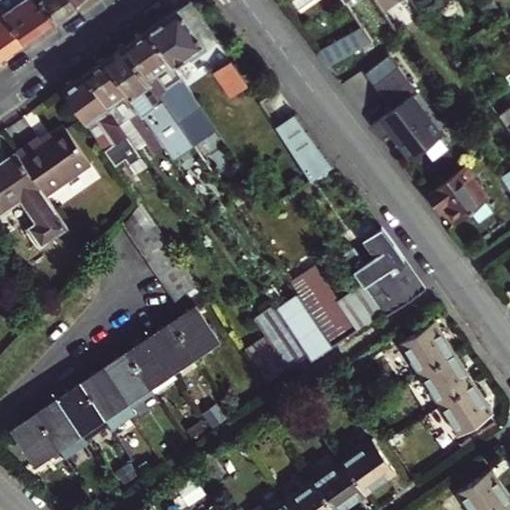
[(0,12),(22,44),(55,21),(40,0),(0,0),(0,12)]
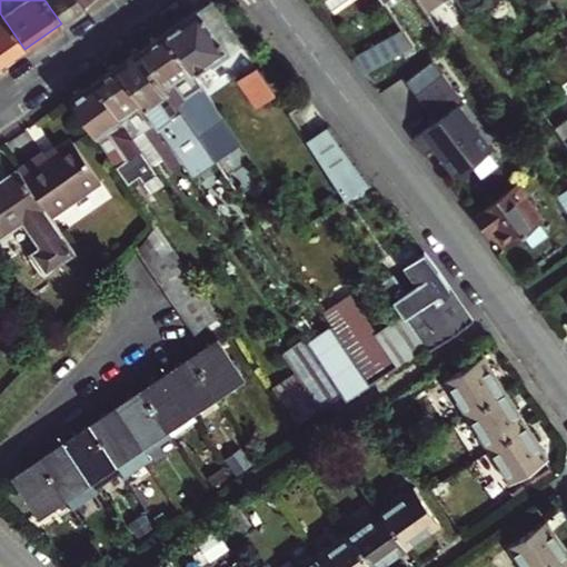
[(45,0),(61,23),(83,8),(78,0),(45,0)]
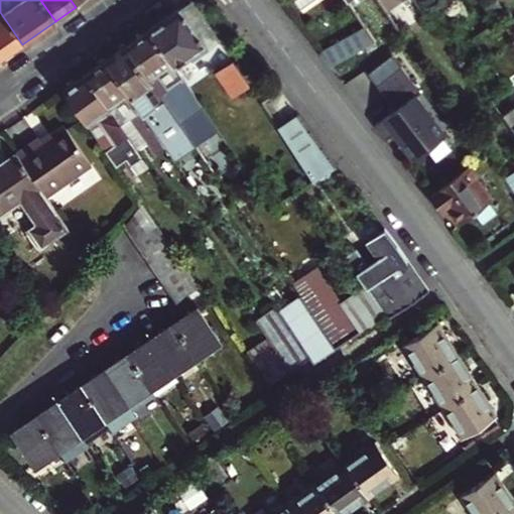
[(313,0),(293,0),(300,10),(313,0)]
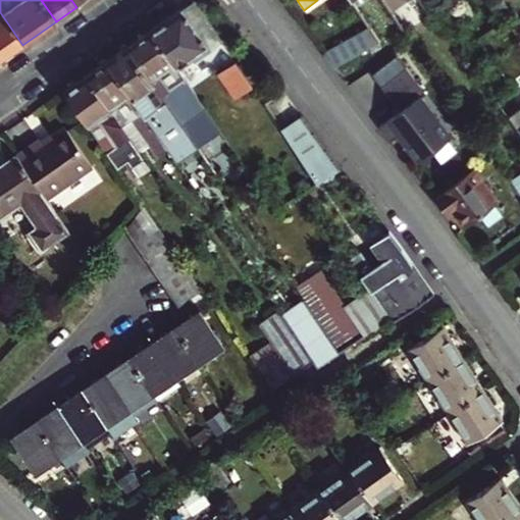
[(349,0),(351,2),(366,24),(378,42),(387,36),(363,0),(349,0)]
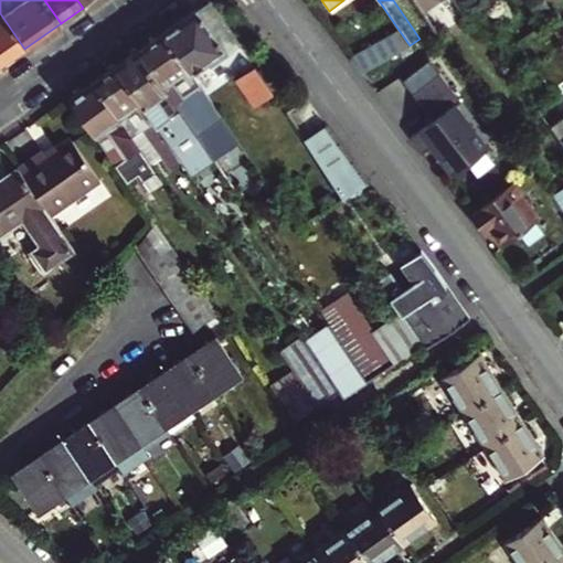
[(209,4),(195,13),(226,57),(234,52),(209,4)]
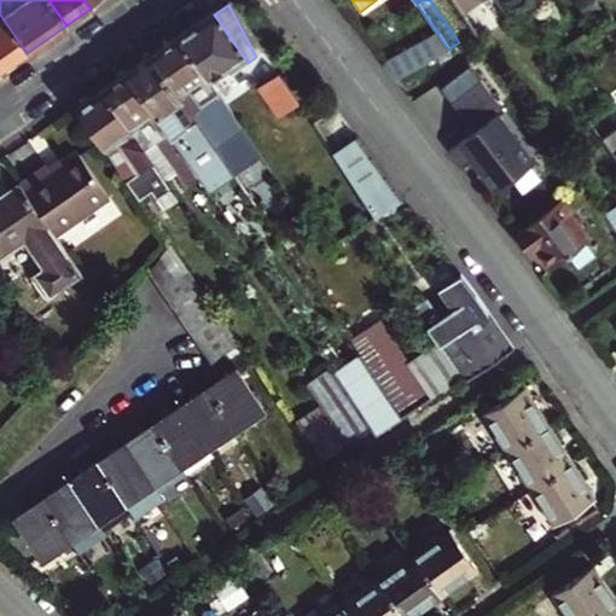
[(0,71),(27,53),(0,15),(0,71)]
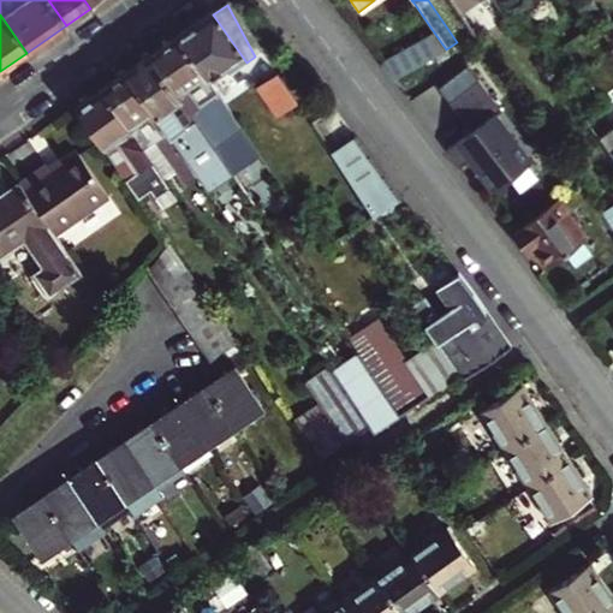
[(251,70),(247,63),(213,15),(176,40),(214,96),(251,70)]
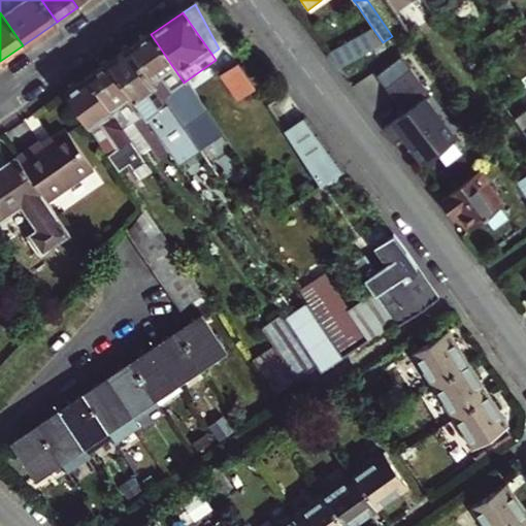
[(383,42),(370,25),(325,55),(337,71),(383,42)]
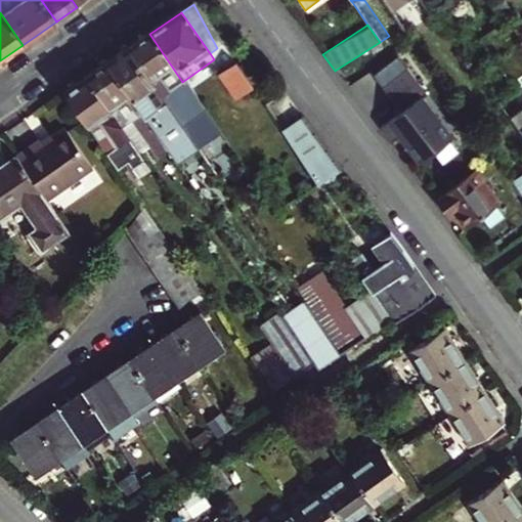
[(182,82),(149,34),(127,49),(179,124),(197,149),(219,135),(182,82)]
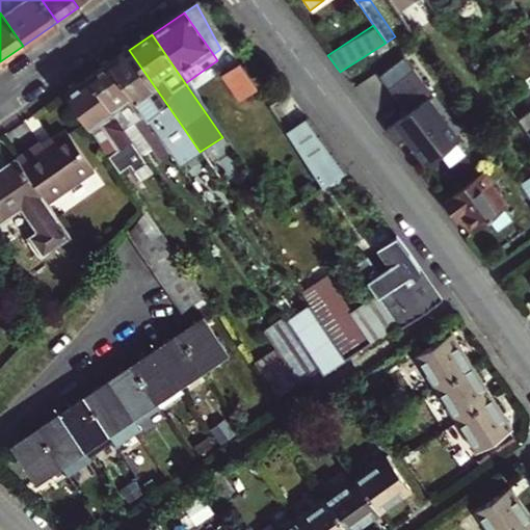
[(129,50),(107,64),(171,159),(178,167),(200,152),(182,126),(129,50)]
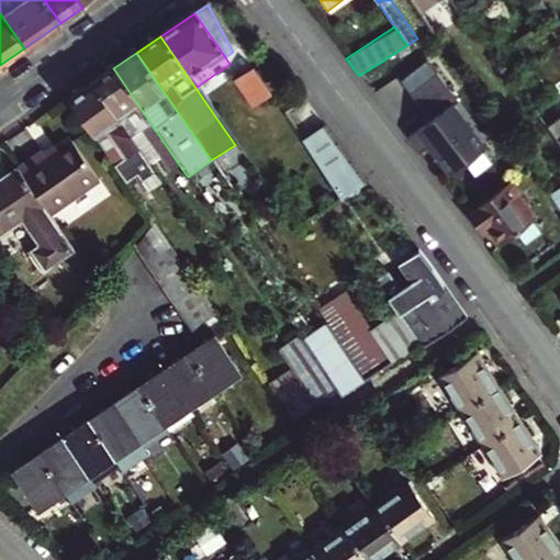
[(113,68),(91,84),(132,144),(153,175),(164,167),(170,176),(181,168),(113,68)]
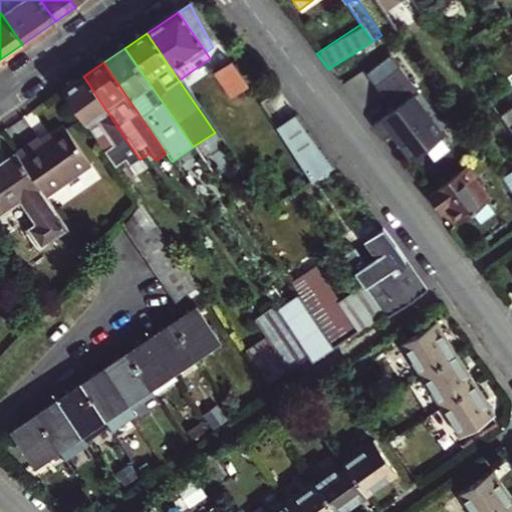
[(220,102),(227,98),(237,93),(223,66),(206,75),(220,102)]
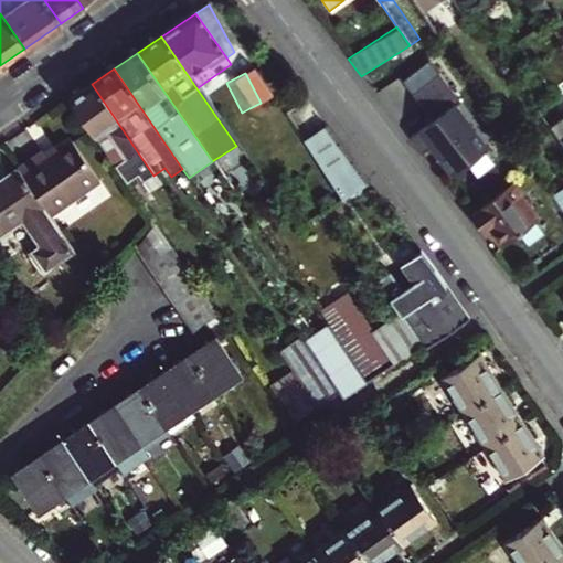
[(438,77),(411,98),(431,125),(410,141),(422,158),(431,151),(452,180),(486,153),(454,110),(459,106),(438,77)]
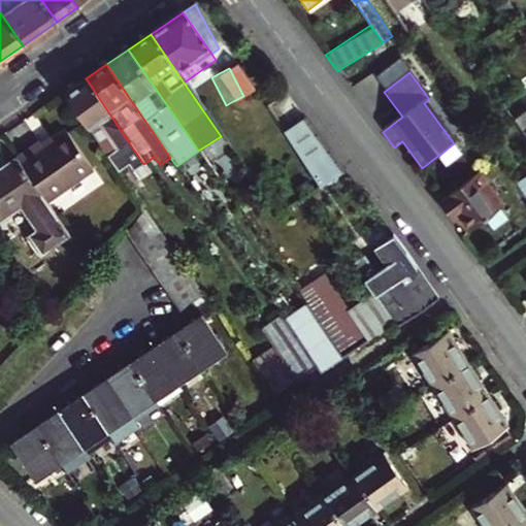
[(124,135),(86,78),(63,94),(122,178),(131,172),(135,178),(148,170),(124,135)]
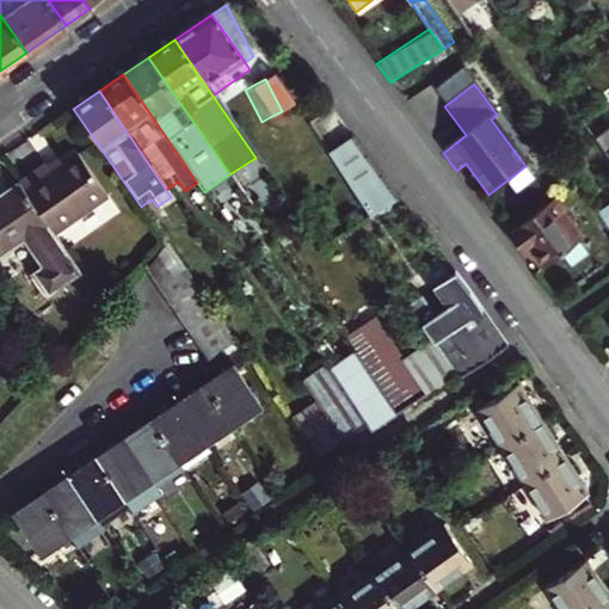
[(288,121),(282,111),(270,117),(276,128),(288,121)]
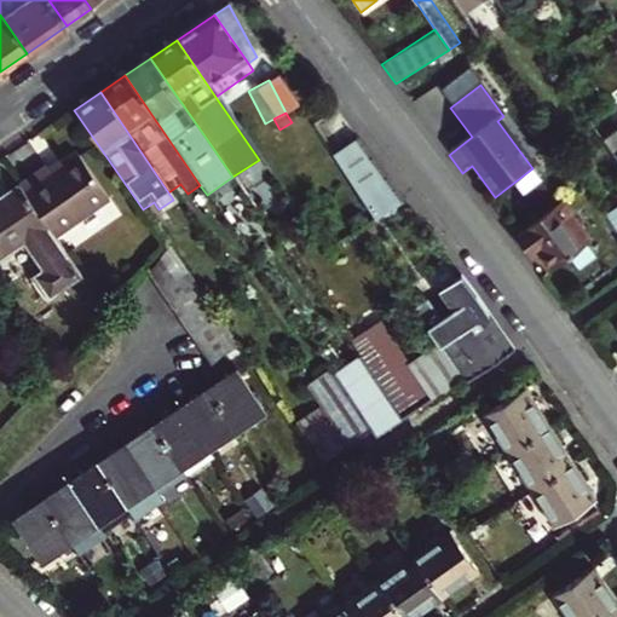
[(616,130),(601,140),(616,162),(616,130)]
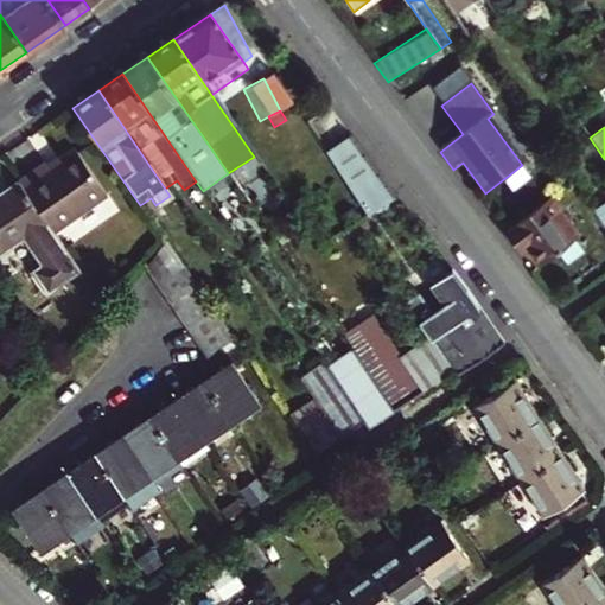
[(396,199),(351,141),(329,158),(365,217),(396,199)]
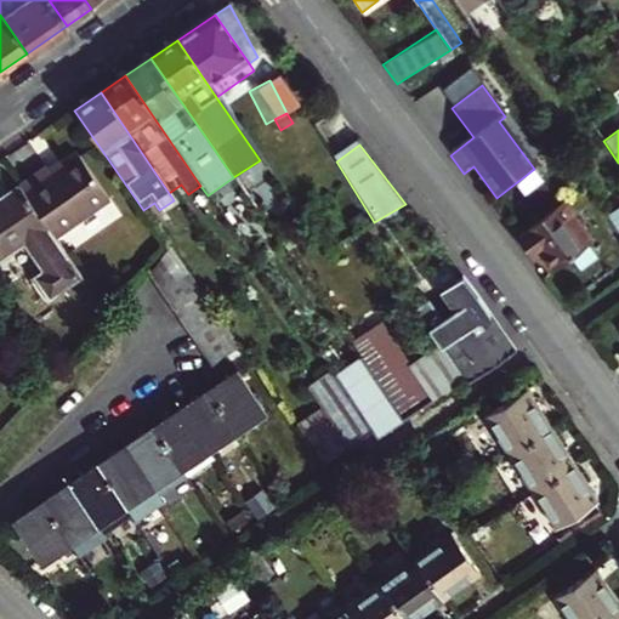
[(77,155),(61,166),(50,174),(47,169),(46,168),(17,187),(54,240),(108,203),(77,155)]
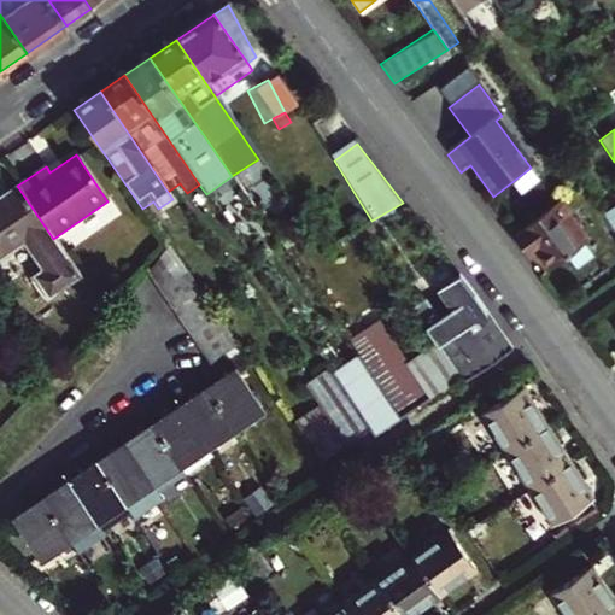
[(58,160),(47,168),(50,173),(60,165),(58,160)]
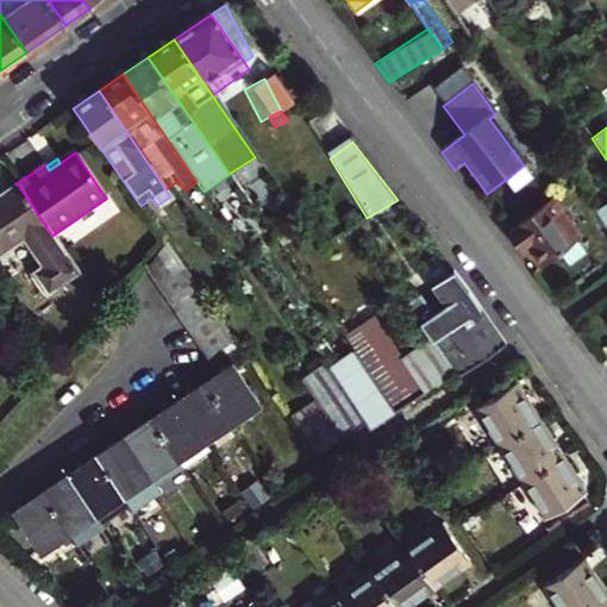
[(48,298),(80,275),(52,236),(17,183),(0,195),(0,257),(25,241),(43,267),(32,274),(48,298)]
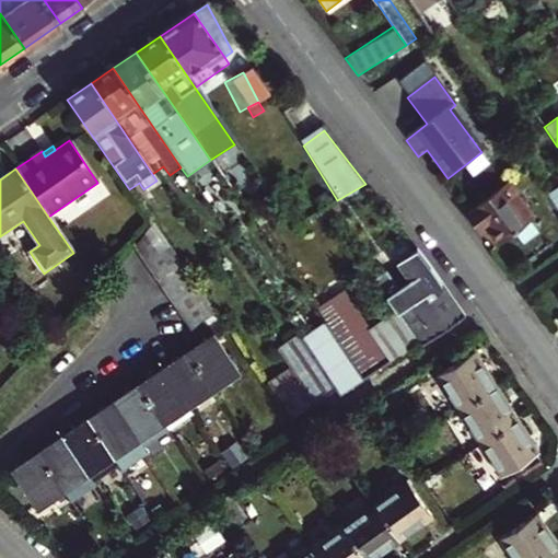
[(503,184),(463,217),(473,230),(477,227),(481,233),(492,248),(531,221),(503,184)]
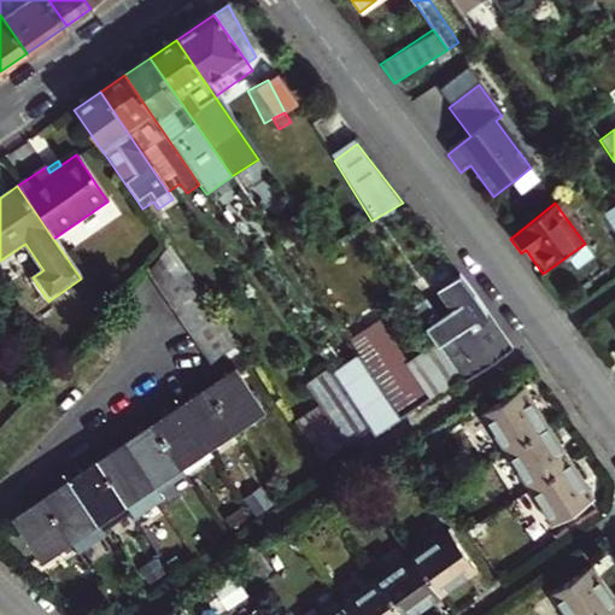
[(614,205),(604,214),(614,227),(614,205)]
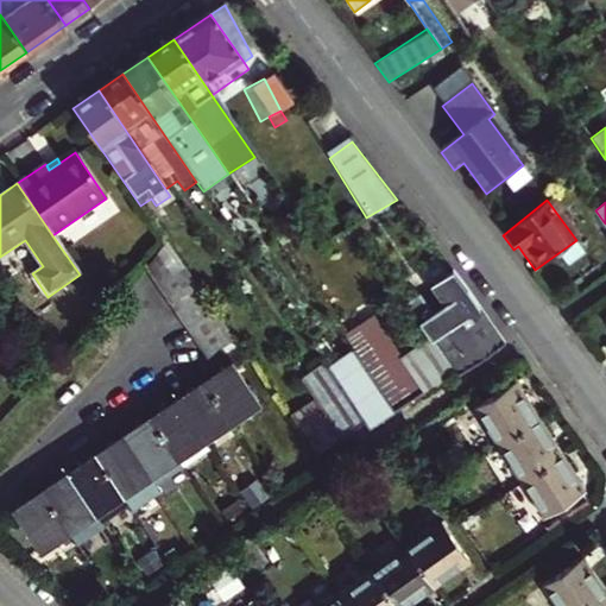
[(518,246),(513,250),(518,257),(523,253),(518,246)]
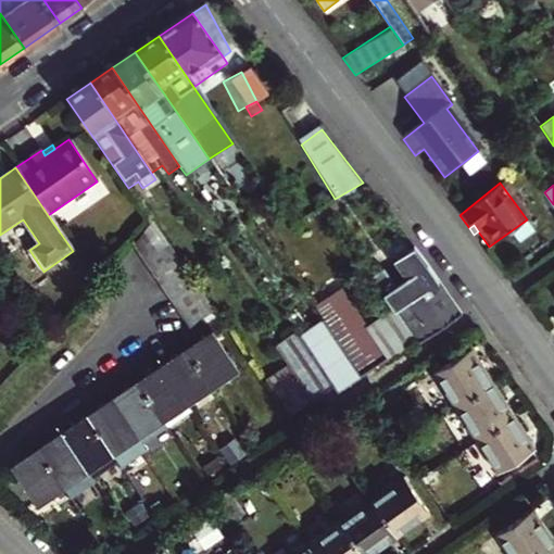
[(133,247),(142,261),(165,244),(152,226),(133,247)]
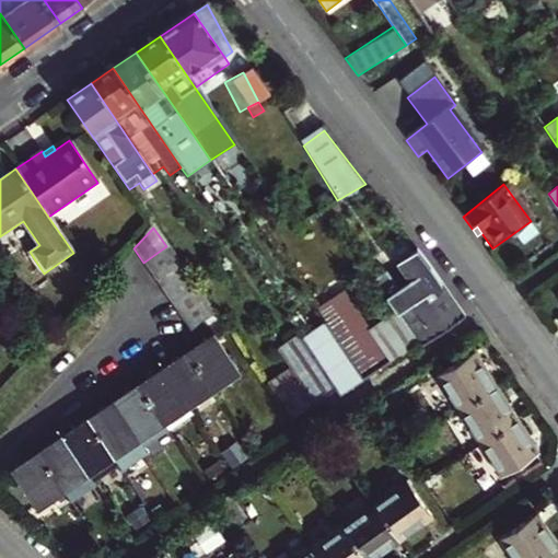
[(143,263),(153,277),(176,260),(166,246),(143,263)]
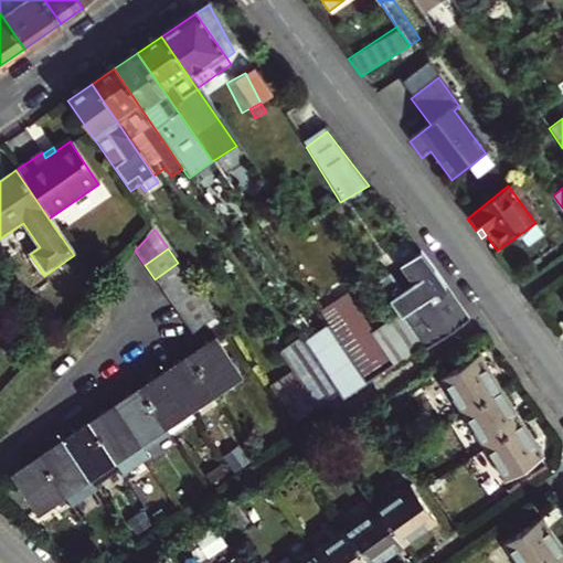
[(384,298),(401,322),(420,348),(422,352),(468,322),(433,271),(420,253),(402,265),(415,285),(393,299),(390,294),(384,298)]
